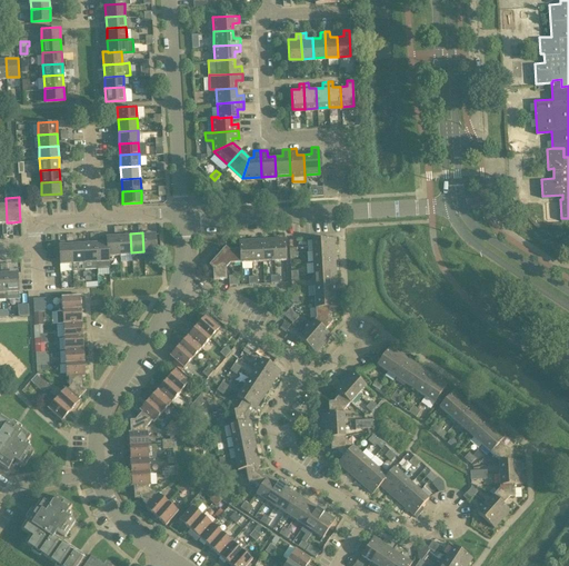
[(142,232),(143,251),(156,251),(155,232),(142,232)]
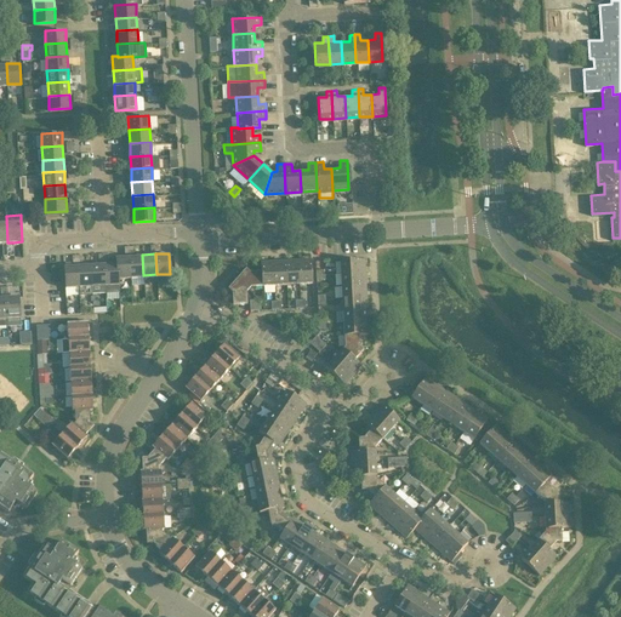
[(131,276),(143,275),(142,255),(129,256),(131,276)]
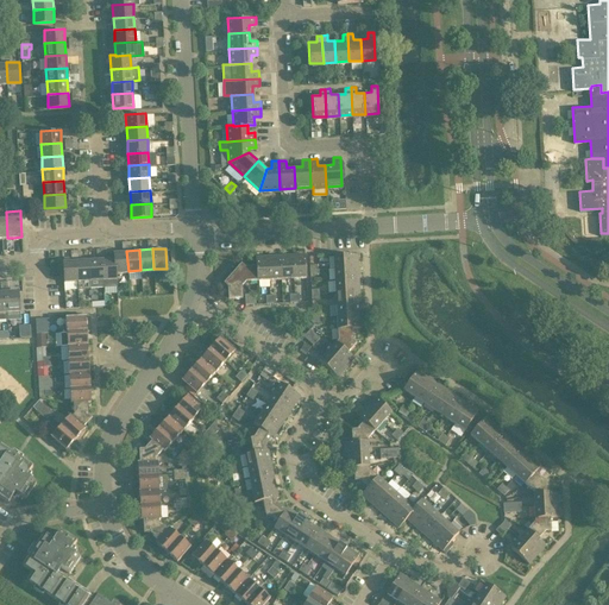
[(115,271),(129,271),(126,251),(113,251),(113,257),(114,257),(115,271)]
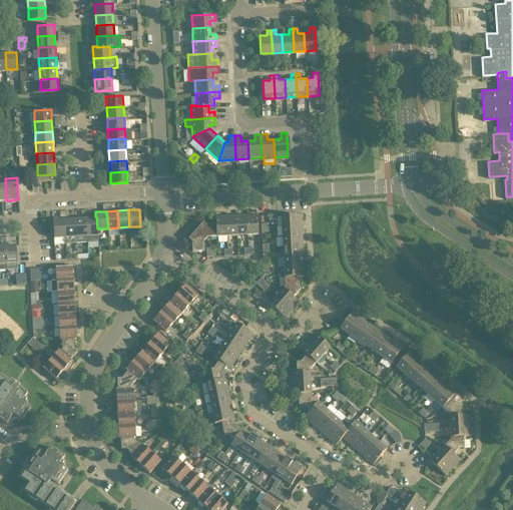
[(236,233),(246,233),(245,212),(235,213),(236,233)]
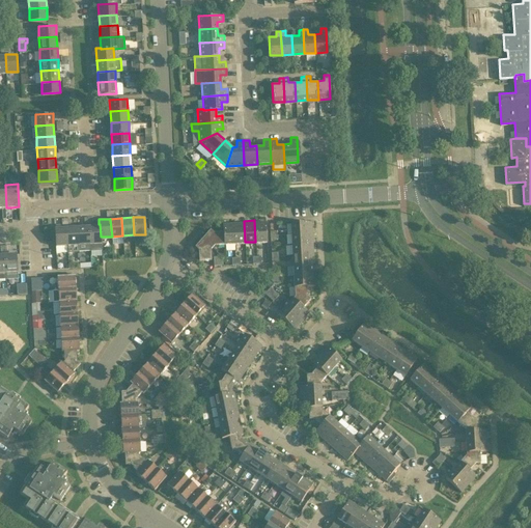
[(255,242),(267,241),(266,220),(254,220),(255,242)]
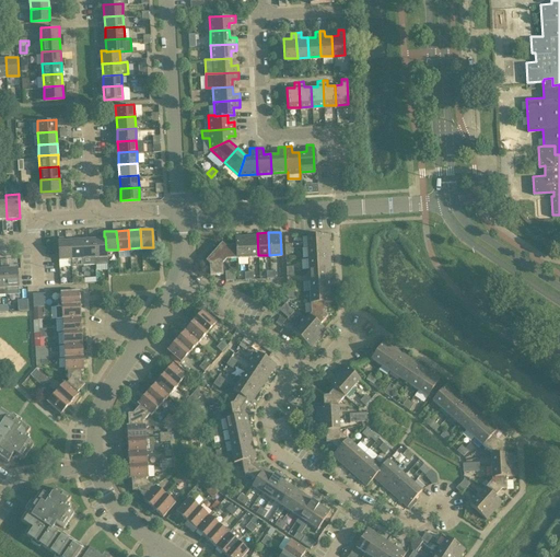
[(306,245),(328,244),(328,232),(305,233),(306,245)]
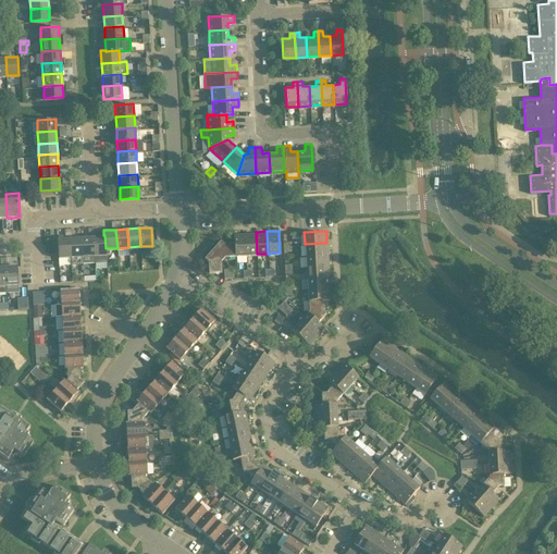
[(257,254),(256,232),(245,233),(246,255),(257,254)]
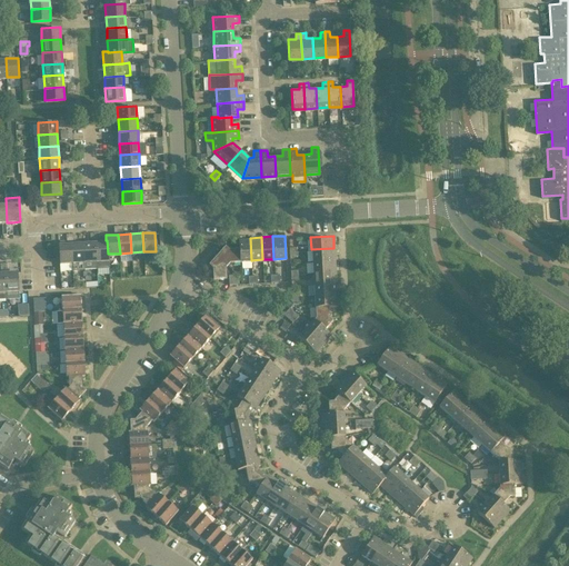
[(251,260),(250,238),(238,238),(239,247),(240,260),(251,260)]
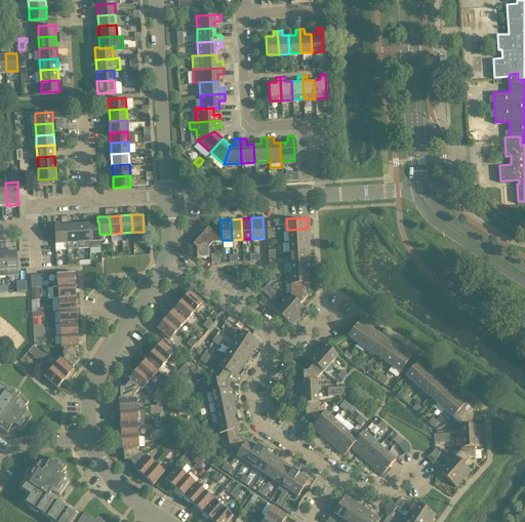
[(98,222),(97,222),(87,223),(88,240),(89,246),(101,245),(99,234),(98,222)]
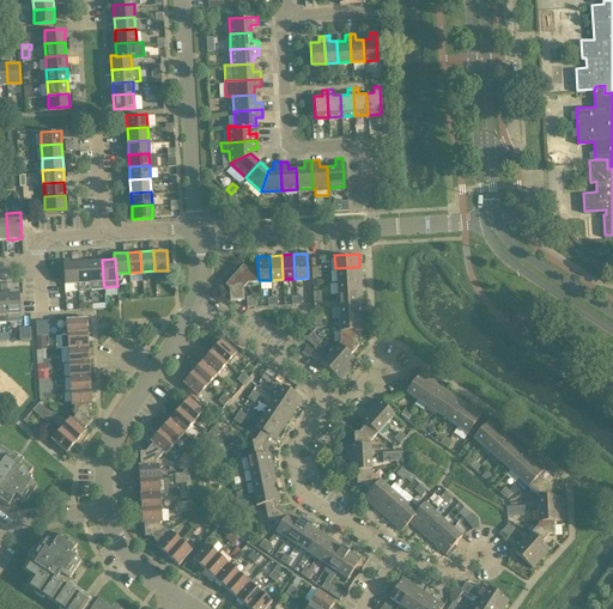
[(91,288),(90,280),(89,260),(77,261),(78,288),(78,290),(91,288)]
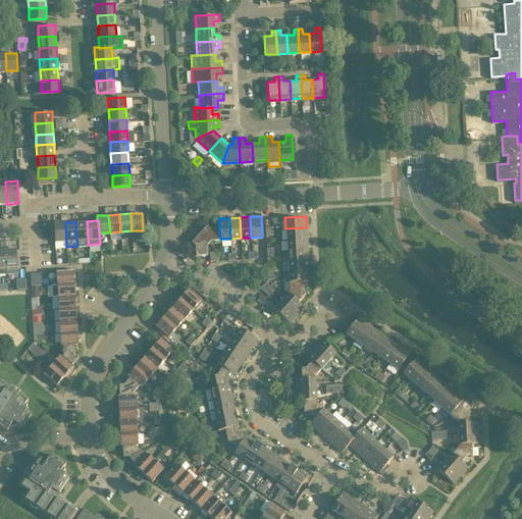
[(76,239),(88,239),(87,221),(75,221),(76,239)]
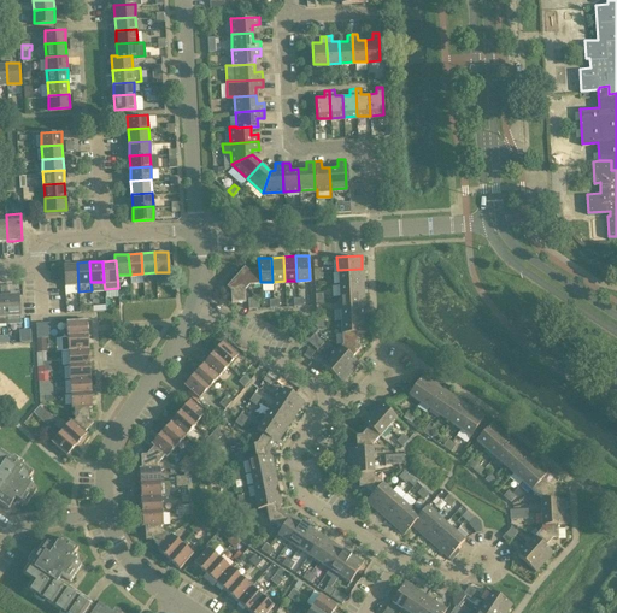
[(77,263),(63,264),(64,284),(65,284),(65,292),(78,290),(77,263)]
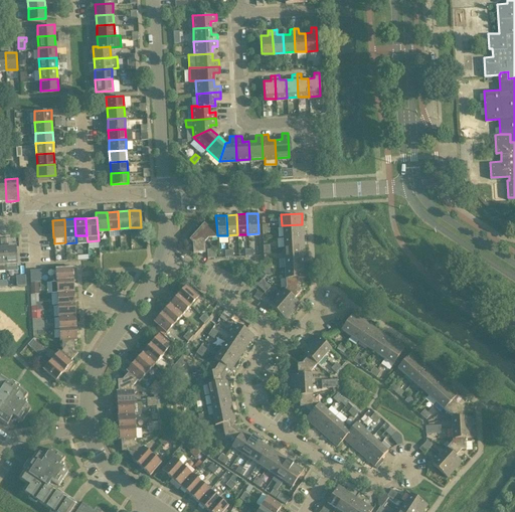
[(216,223),(207,223),(204,221),(196,229),(205,238),(207,236),(217,235),(216,223)]
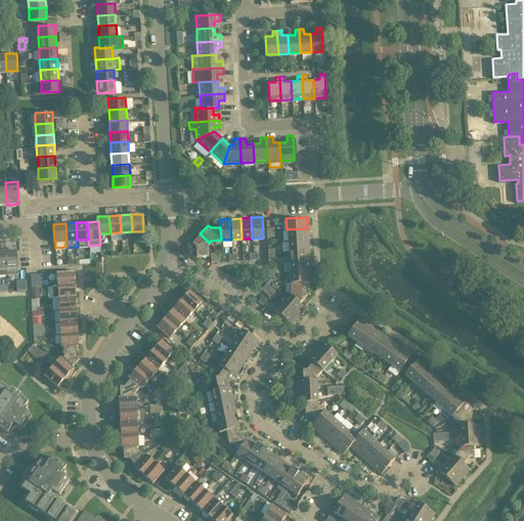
[(287,229),(288,240),(308,239),(307,228),(287,229)]
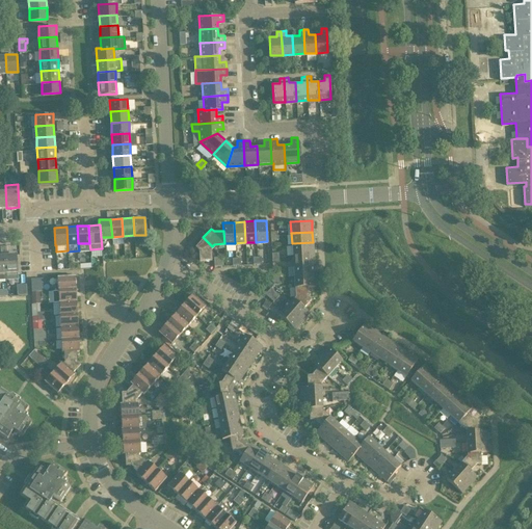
[(212,246),(203,237),(194,245),(198,249),(198,259),(211,258),(210,247),(212,246)]
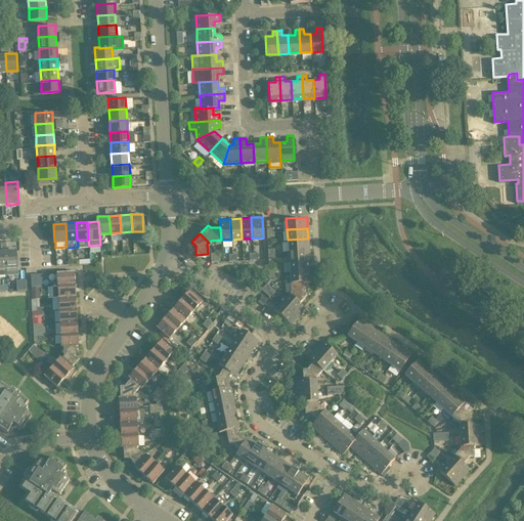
[(288,250),(309,249),(308,239),(288,240),(288,250)]
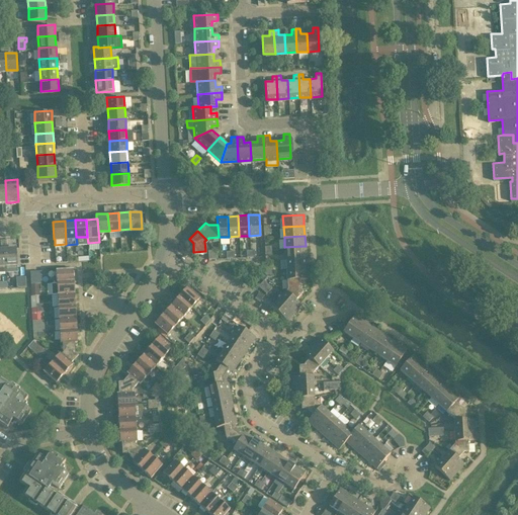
[(16,246),(4,247),(6,270),(17,270),(16,246)]
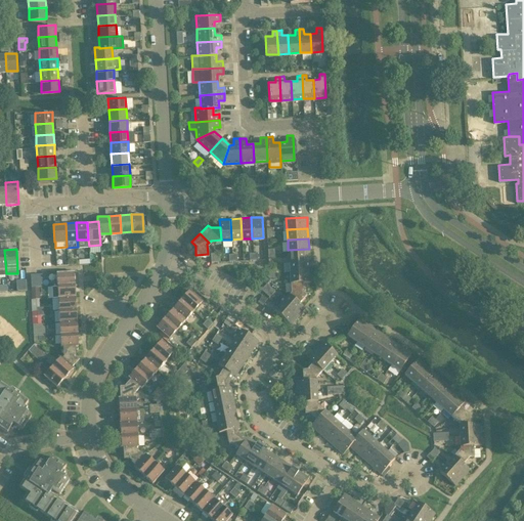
[(289,260),(309,259),(309,249),(288,250),(289,260)]
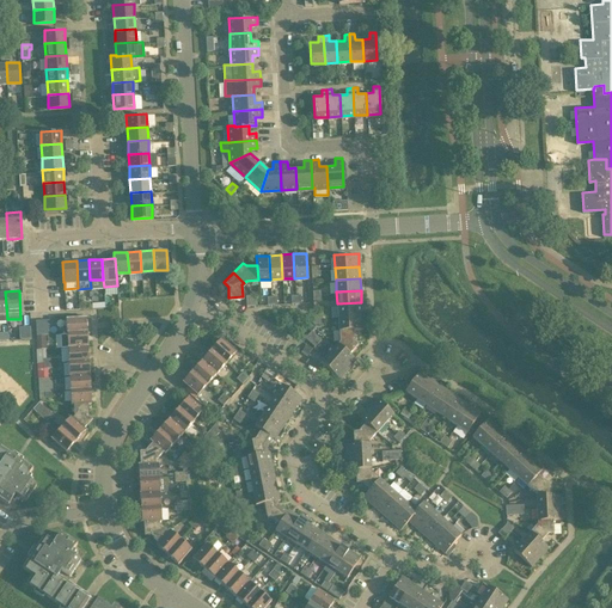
[(338,317),(362,314),(361,302),(337,304),(338,317)]
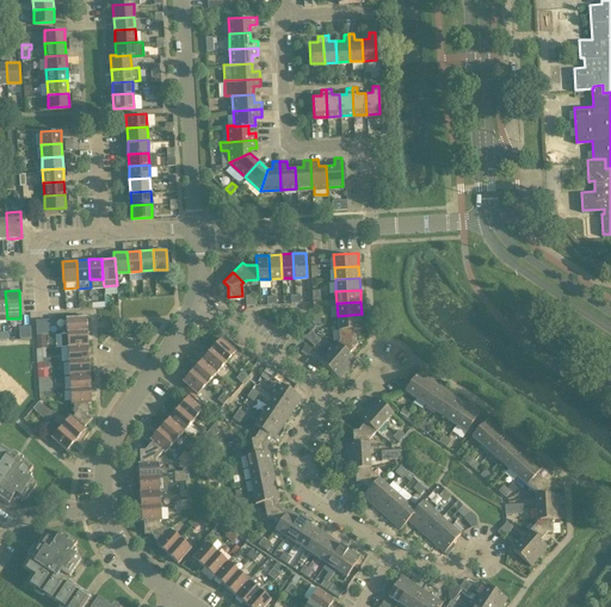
[(362,314),(338,316),(339,328),(352,327),(363,327),(362,314)]
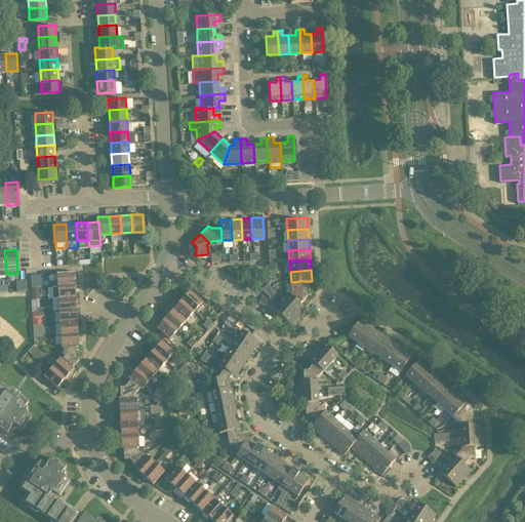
[(57,284),(74,283),(74,271),(56,272),(57,284)]
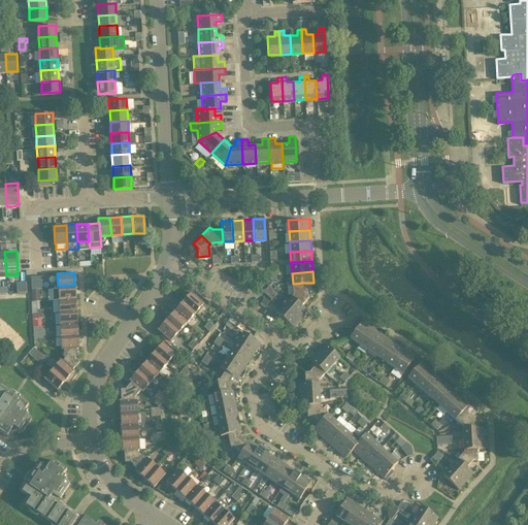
[(41,274),(30,274),(31,288),(38,287),(41,287),(40,277),(41,277),(41,274)]
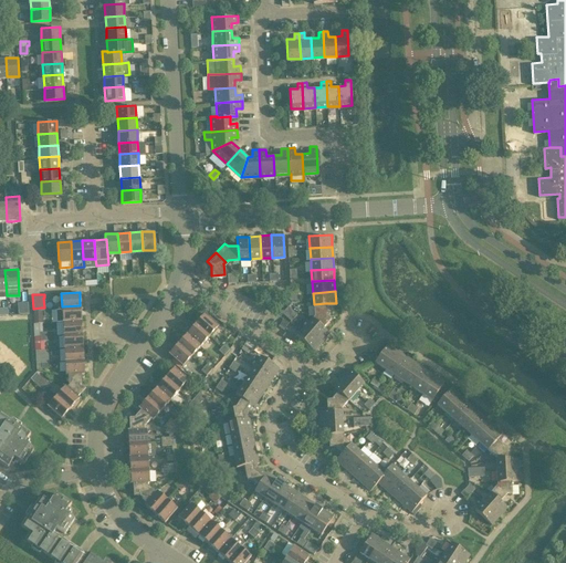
[(326,303),(314,304),(314,314),(312,316),(323,325),(331,316),(327,313),(326,303)]
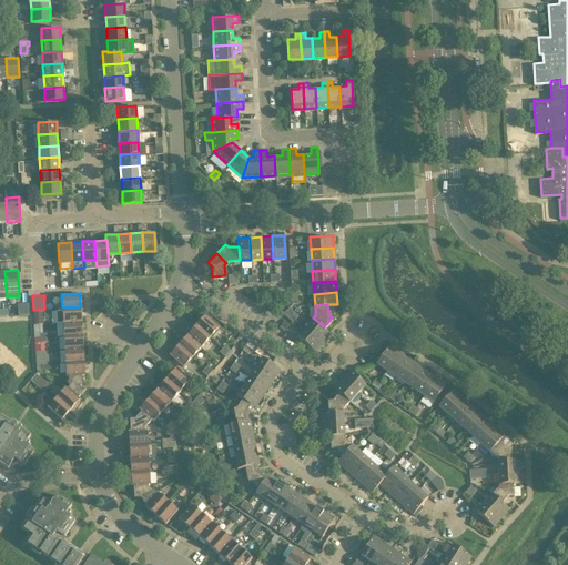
[(286,315),(290,312),(293,309),(288,305),(283,312),(286,315)]
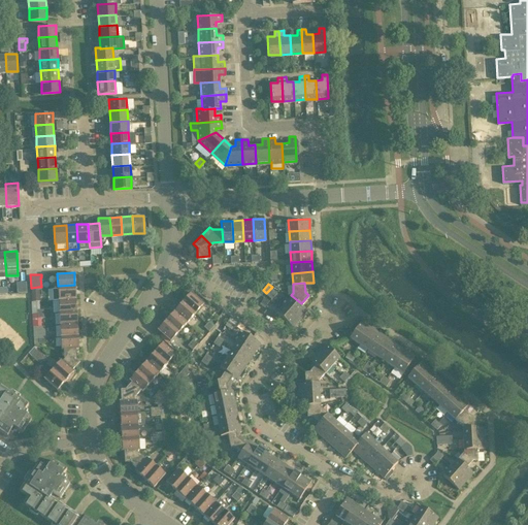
[(59,298),(75,297),(74,285),(58,286),(53,287),(53,298),(59,297),(59,298)]
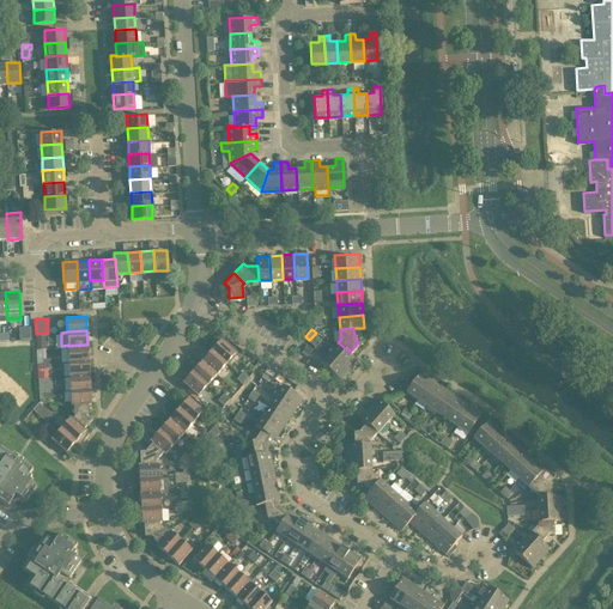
[(46,347),(44,333),(36,334),(36,342),(37,348),(46,347)]
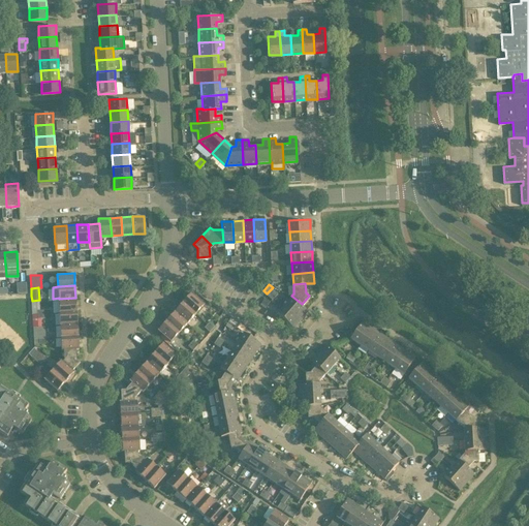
[(190,290),(182,300),(195,312),(204,303),(190,290)]
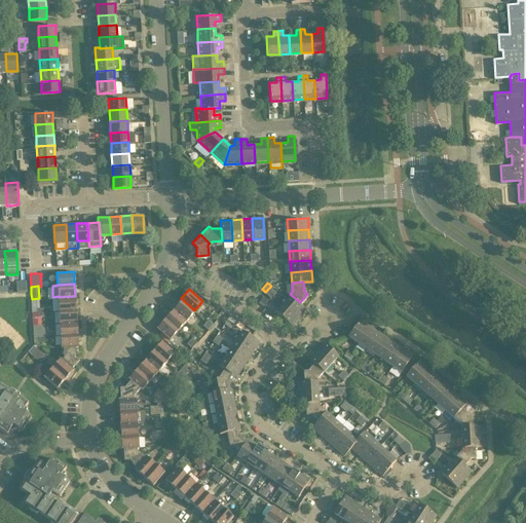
[(263,304),(268,298),(263,294),(258,301),(263,304)]
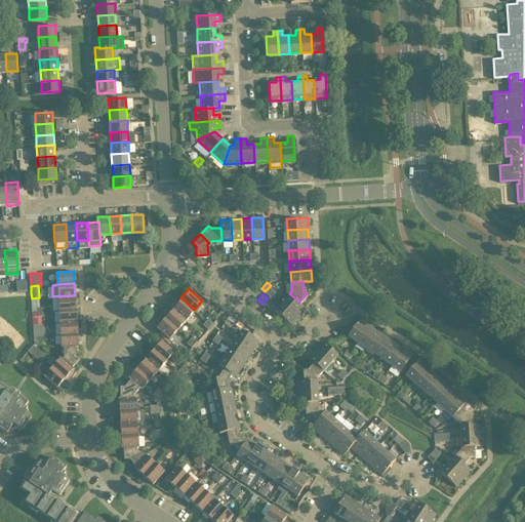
[(273,293),(269,297),(274,302),(278,297),(273,293)]
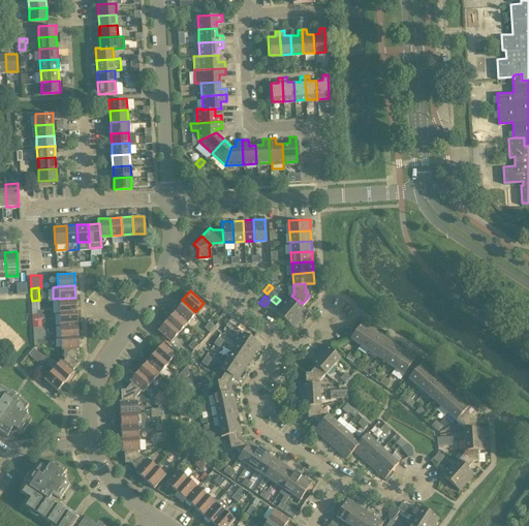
[(301,317),(308,309),(302,304),(291,296),(285,304),(301,317)]
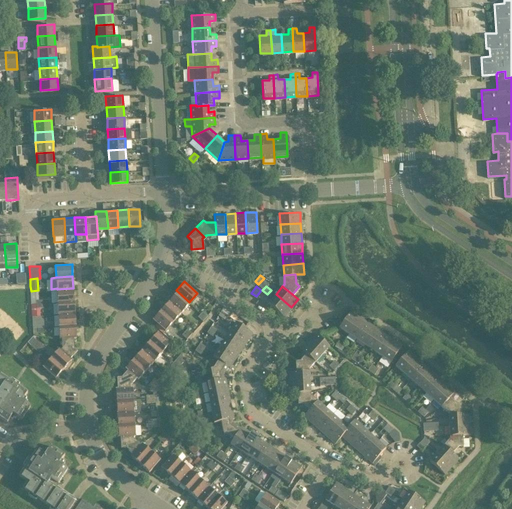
[(57,301),(74,300),(73,288),(57,289),(57,301)]
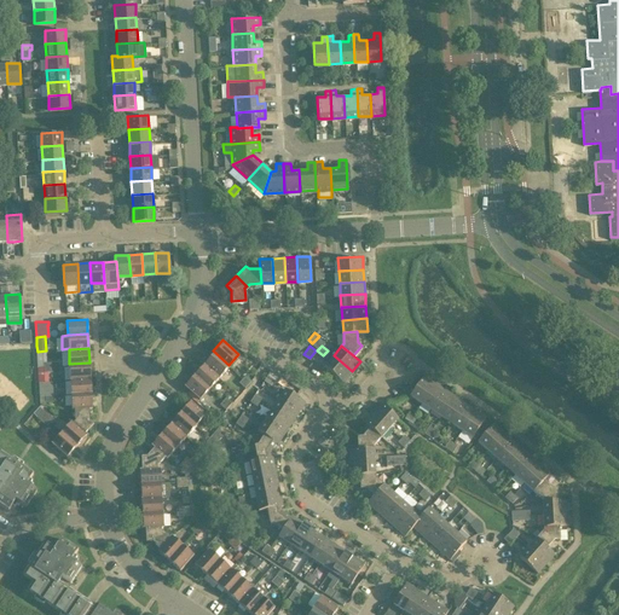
[(219,376),(229,365),(213,350),(203,363),(219,376)]
